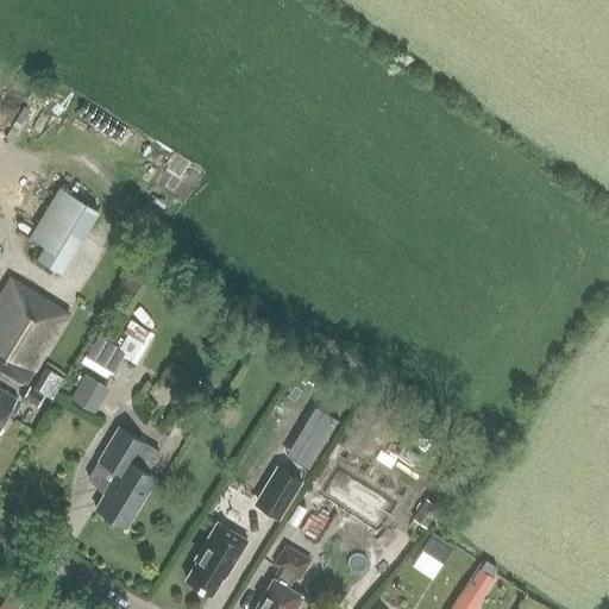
[(62,274),(99,211),(58,187),(27,238),(42,246),(36,258),(62,274)]
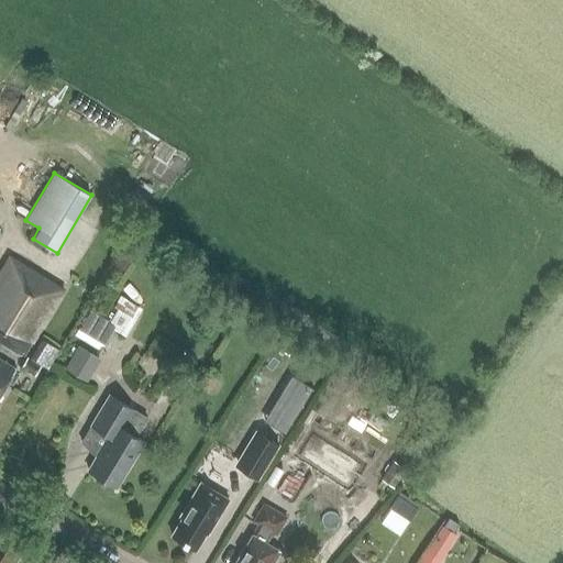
[(22,354),(62,288),(10,256),(0,272),(0,390),(7,379),(10,383),(17,373),(12,371),(14,367),(0,359),(0,342),(1,342),(22,354)]
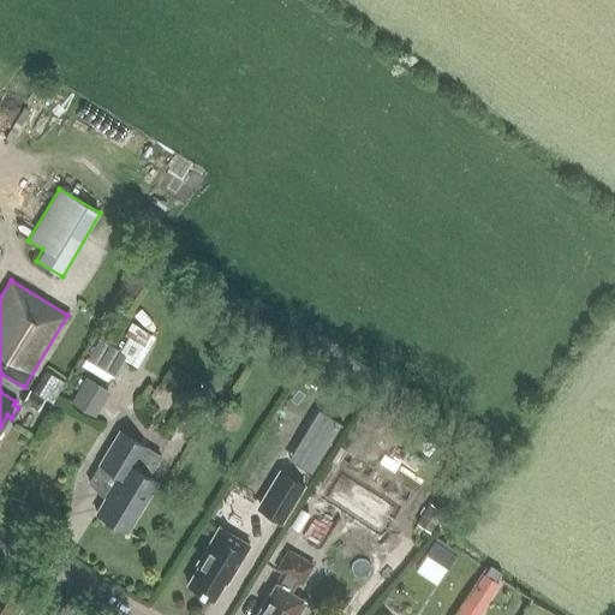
[(123,353),(100,339),(83,366),(106,381),(108,377),(115,377),(125,359),(120,357),(123,353)]
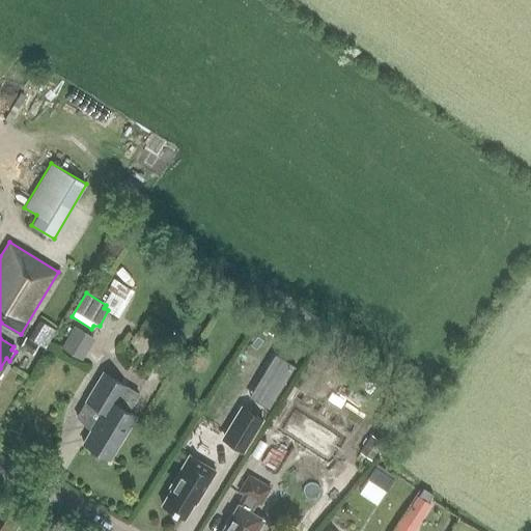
[(39,322),(28,339),(37,344),(44,348),(55,331),(39,322)]
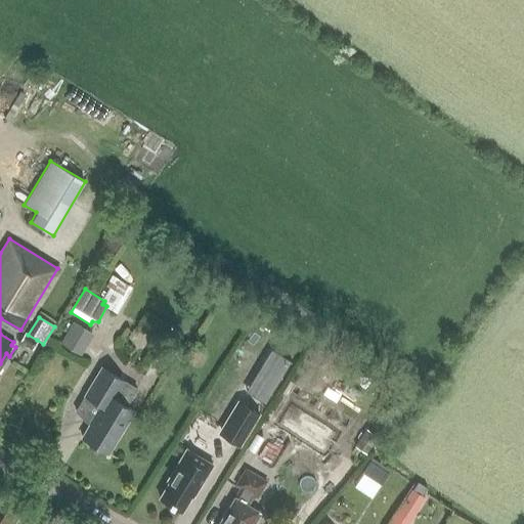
[(81,355),(93,335),(74,321),(60,343),(81,355)]
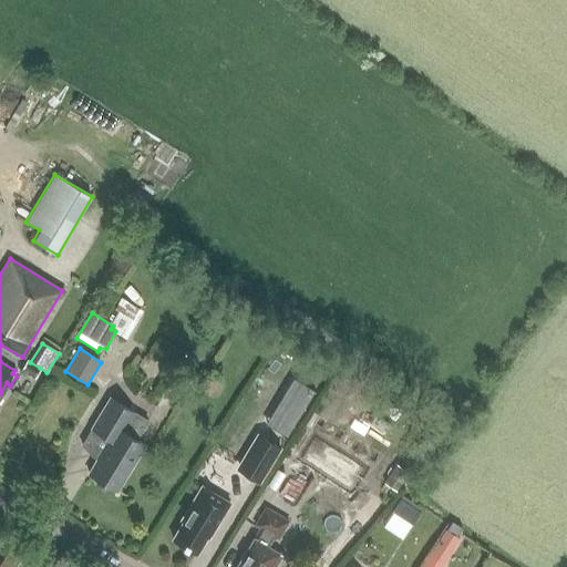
[(33,377),(40,368),(27,360),(21,369),(33,377)]
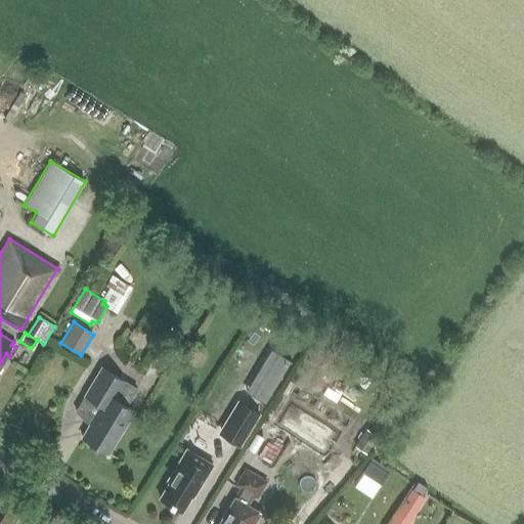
[(270,393),(289,361),(270,350),(262,364),(263,364),(253,383),(270,393)]
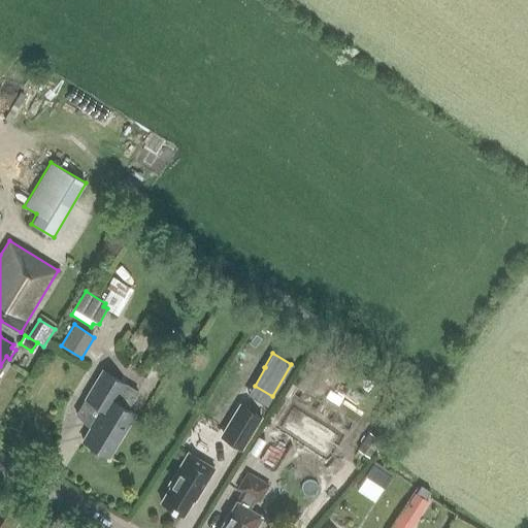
[(126,408),(136,391),(101,369),(84,397),(100,407),(81,439),(108,456),(134,414),(126,408)]
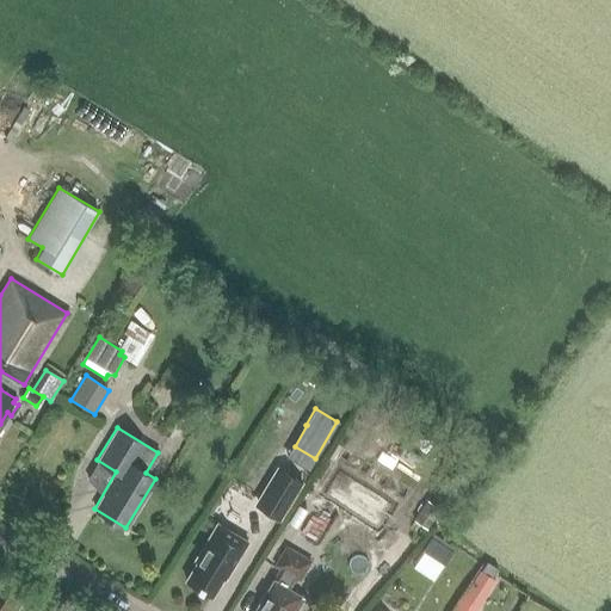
[(358,445),(334,485),(393,520),(417,480),(358,445)]
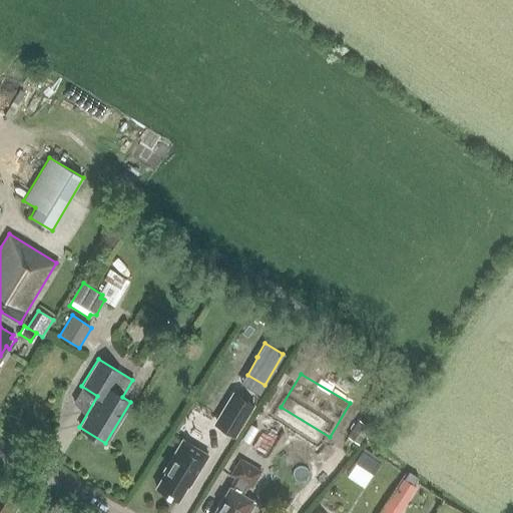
[(213,425),(233,437),(253,405),(233,392),(213,425)]
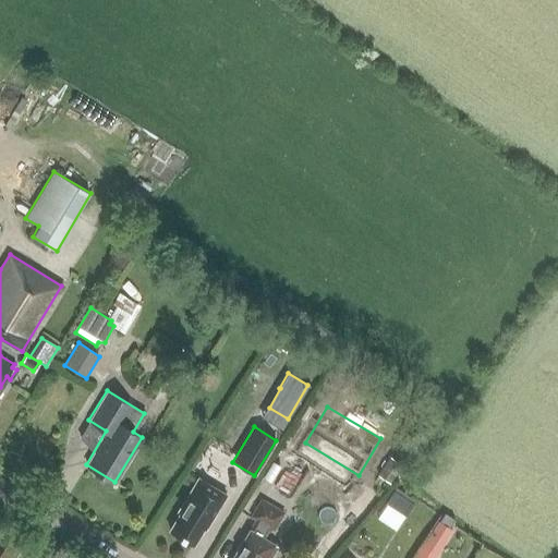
[(378,476),(389,484),(401,465),(390,458),(378,476)]
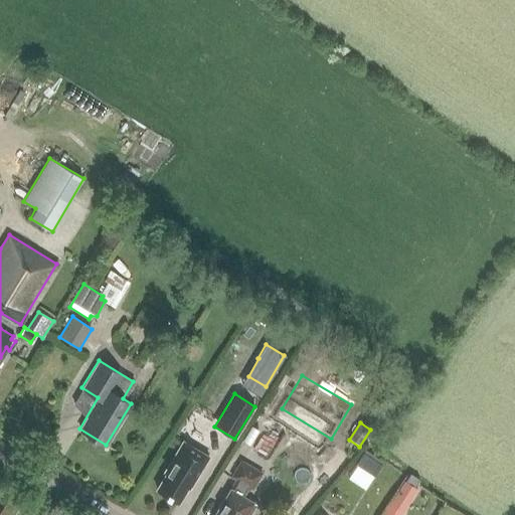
[(176,502),(186,487),(187,488),(207,454),(184,440),(164,474),(166,475),(156,490),(176,502)]
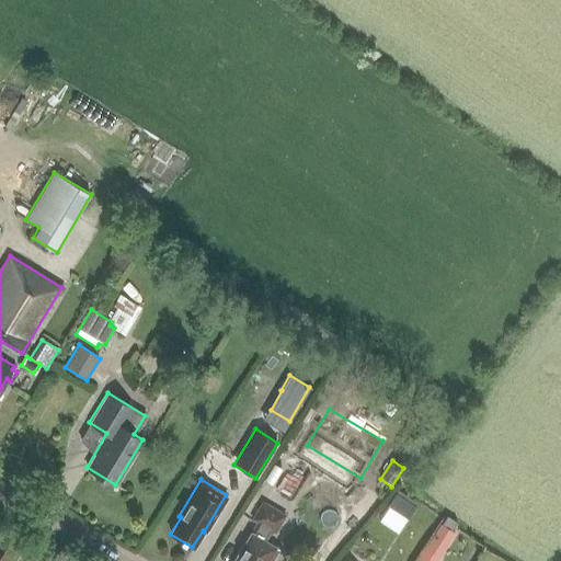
[(416,510),(397,496),(388,510),(409,523),(416,510)]
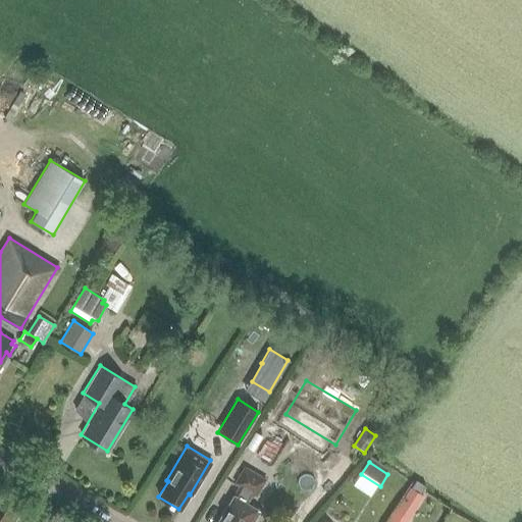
[(235,497),(219,521),(254,521),(261,512),(246,503),(252,492),(256,496),(265,479),(245,467),(236,483),(240,485),(233,497),(235,497)]
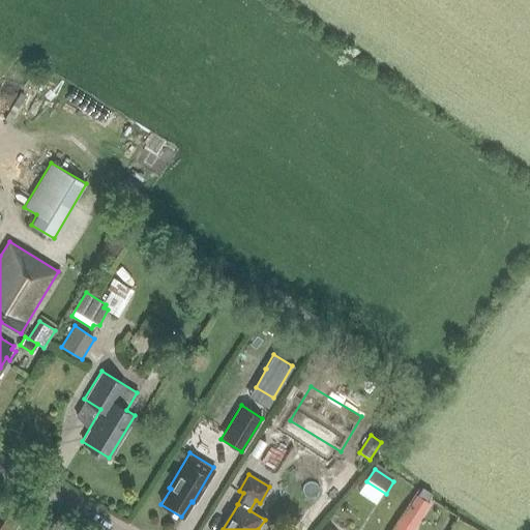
[(416,494),(402,519),(414,527),(430,502),(416,494)]
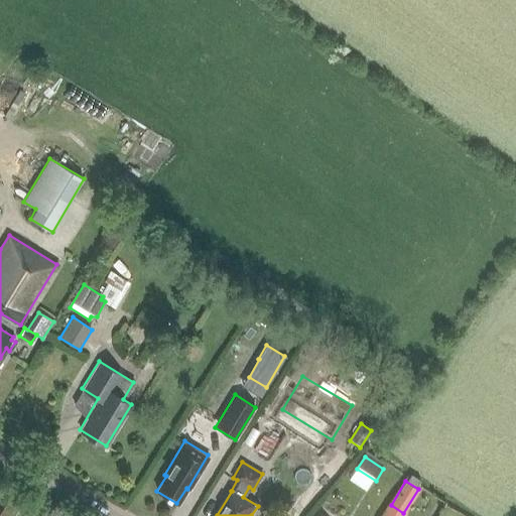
[(0,515),(22,515),(24,513),(6,503),(0,512),(0,515)]
